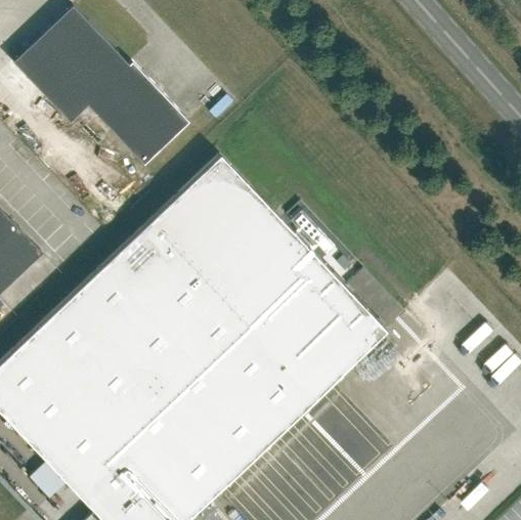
[(75,7),(14,63),(72,124),(89,106),(145,166),(190,124),(134,63),(131,67),(75,7)]
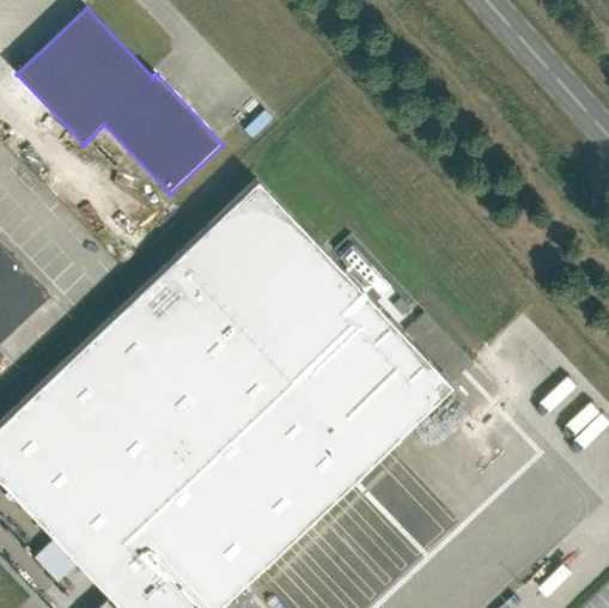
[(260,183),(0,427),(0,480),(120,607),(220,607),(454,388),(260,183)]
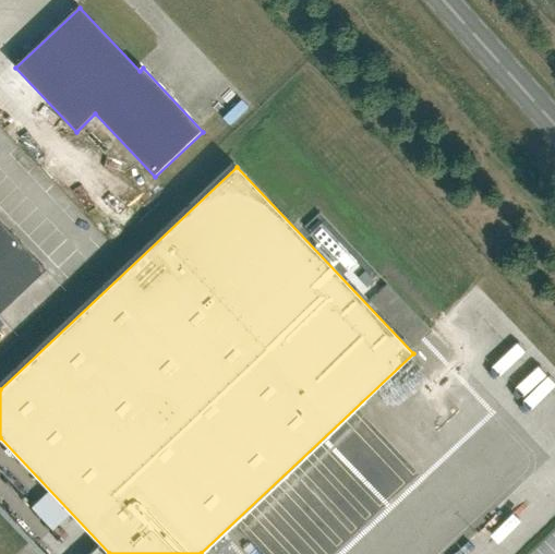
[(0,221),(0,267),(23,247),(0,221)]
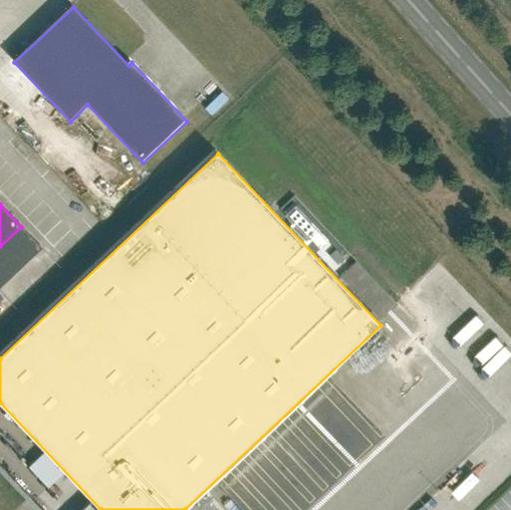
[(289,217),(322,252),(329,246),(296,210),(289,217)]
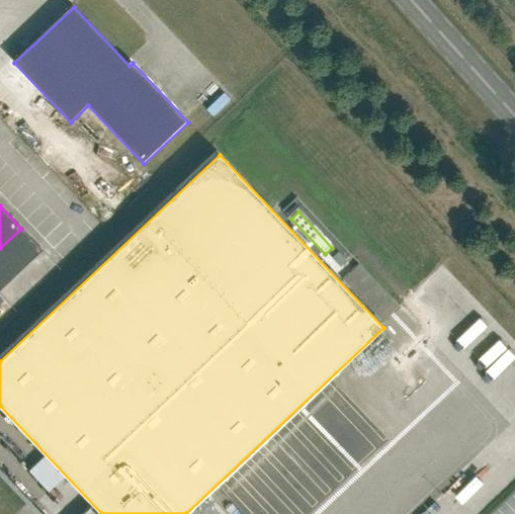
[(21,229),(0,248),(0,292),(44,252),(21,229)]
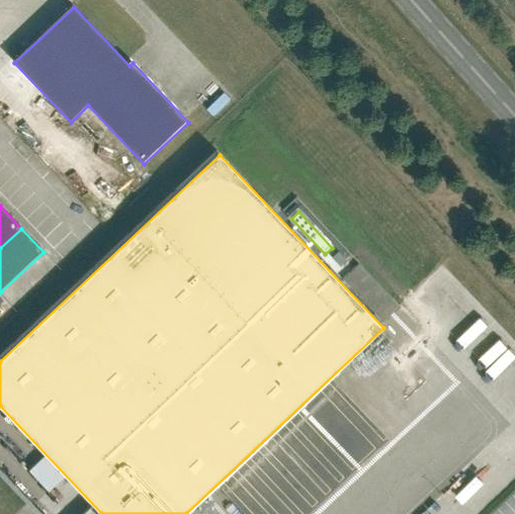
[(344,283),(384,327),(403,310),(361,267),(344,283)]
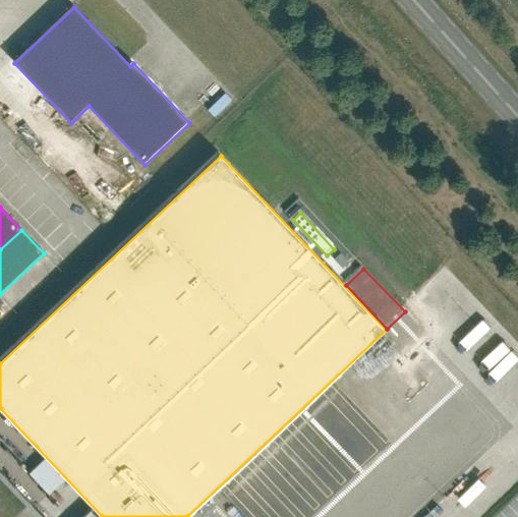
[(495,372),(517,349),(517,343),(512,338),(486,364),(495,372)]
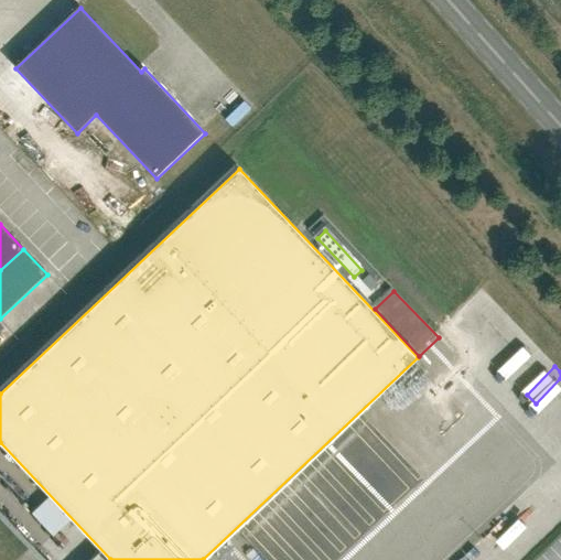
All buildings are outlined.
